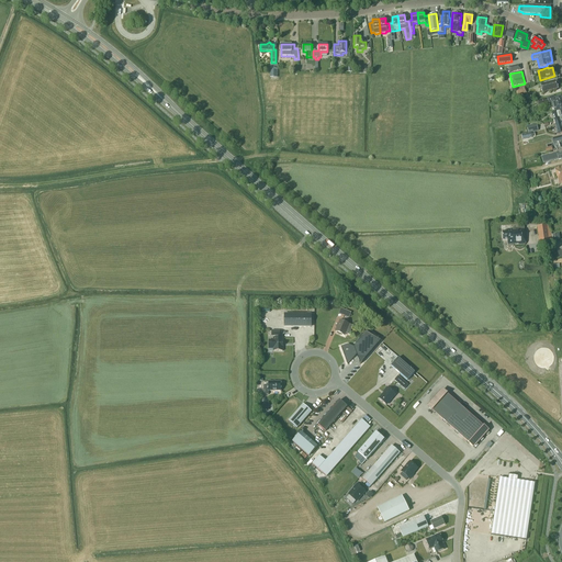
[(558,89),(555,81),(540,85),(542,93),(558,89)]
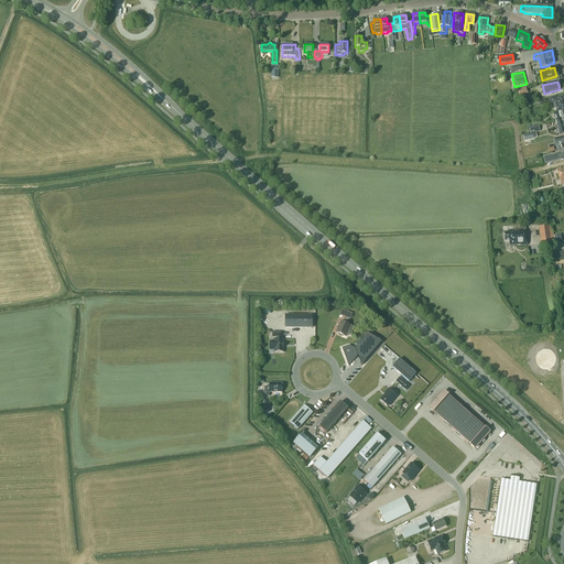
[(527,86),(517,88),(519,97),(529,94),(527,86)]
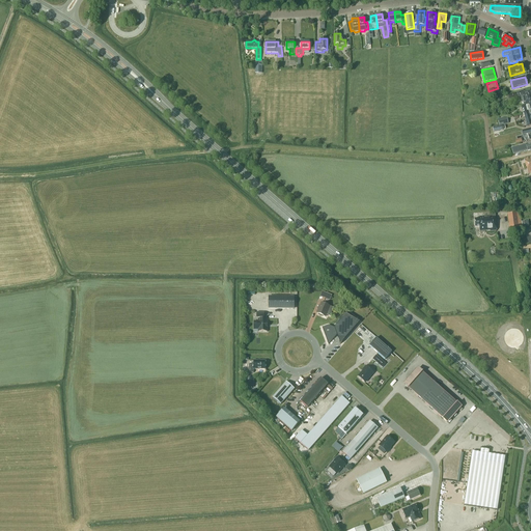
[(530,92),(530,93),(530,90),(524,92),(523,91),(508,95),(509,100),(521,96),(522,101),(523,101),(525,106),(530,104),(530,92)]
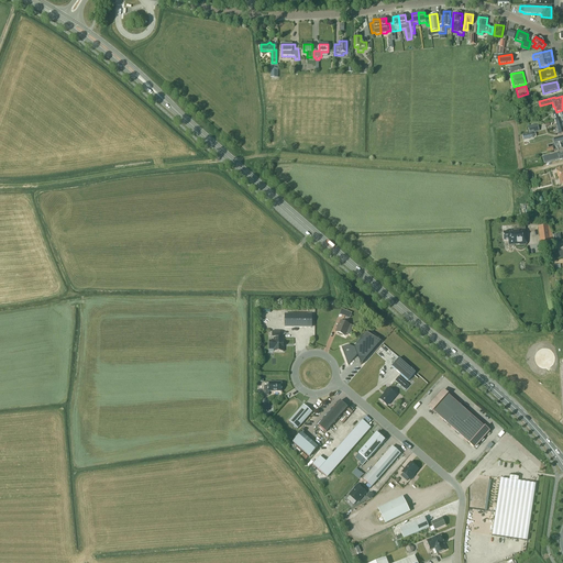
[(560,119),(562,118),(562,111),(553,114),(555,121),(561,119),(560,119)]
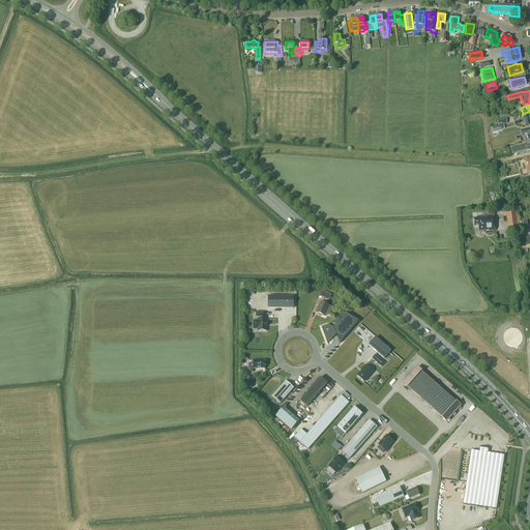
[(506,117),(497,119),(498,125),(507,123),(506,117)]
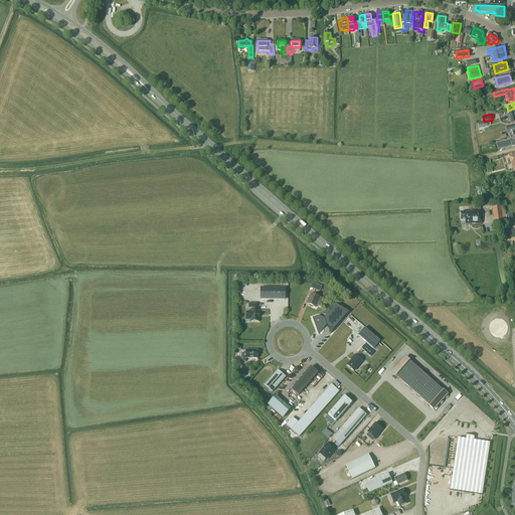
[(514,124),(506,127),(507,131),(511,130),(513,136),(514,135),(514,124)]
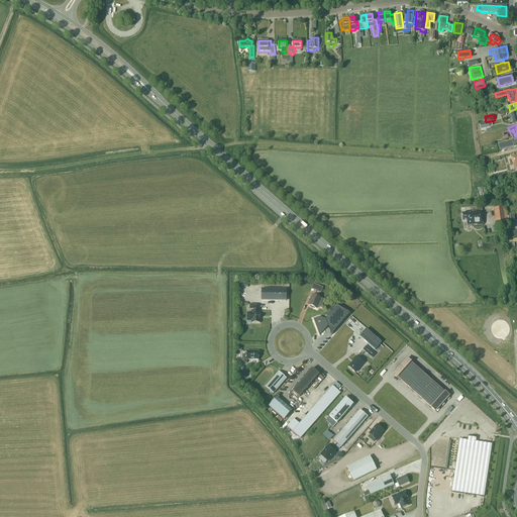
[(500,150),(516,145),(516,138),(514,139),(515,141),(512,141),(512,140),(498,143),(500,150)]
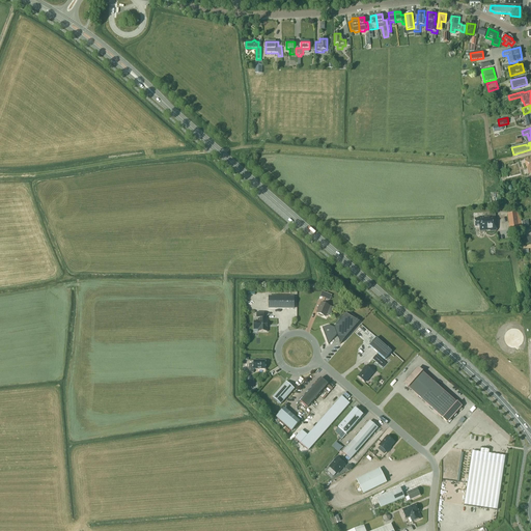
[(511,175),(521,174),(519,164),(509,165),(511,175)]
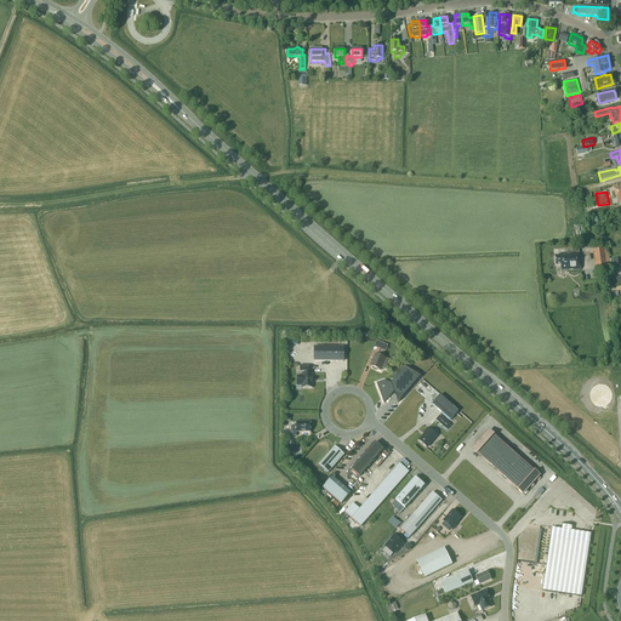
[(568,272),(568,271),(581,269),(581,268),(579,248),(573,249),(573,252),(560,254),(560,256),(556,256),(557,266),(562,265),(562,272),(568,272)]
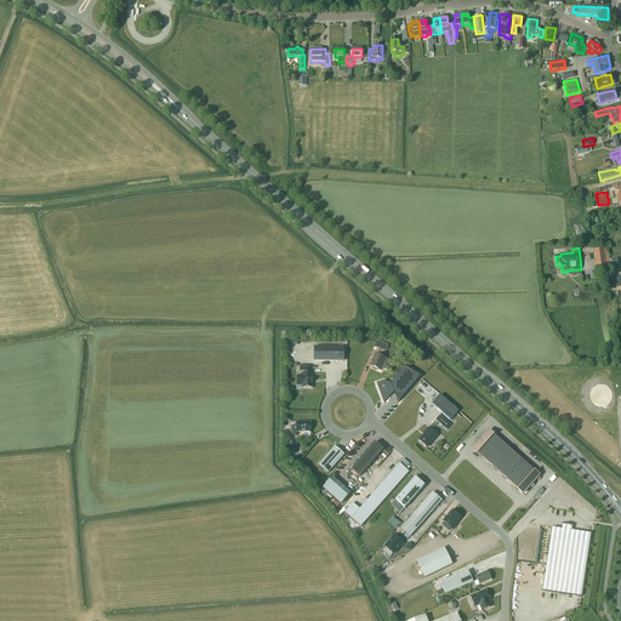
[(607,267),(604,249),(593,250),(596,268),(607,267)]
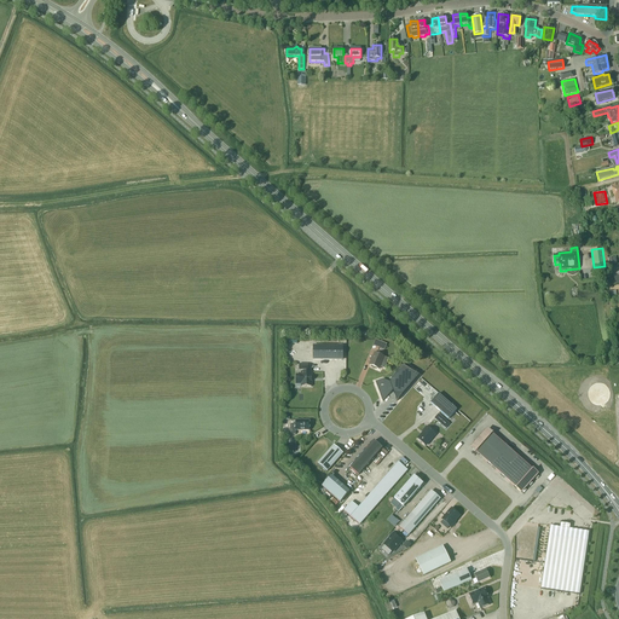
[(618,276),(607,278),(608,285),(618,283),(618,276)]
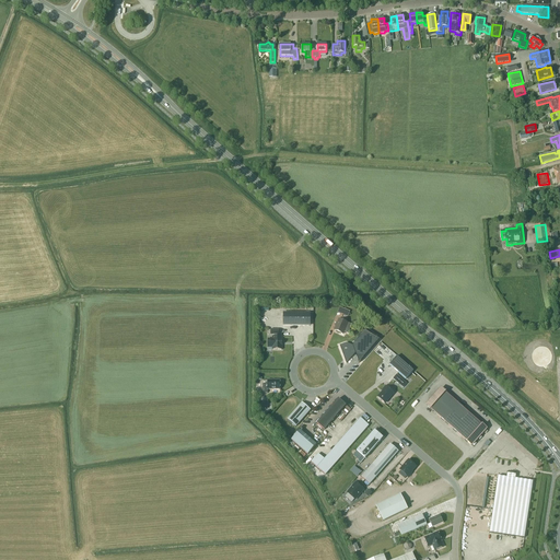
[(339,312),(349,316),(351,311),(341,306),(339,312)]
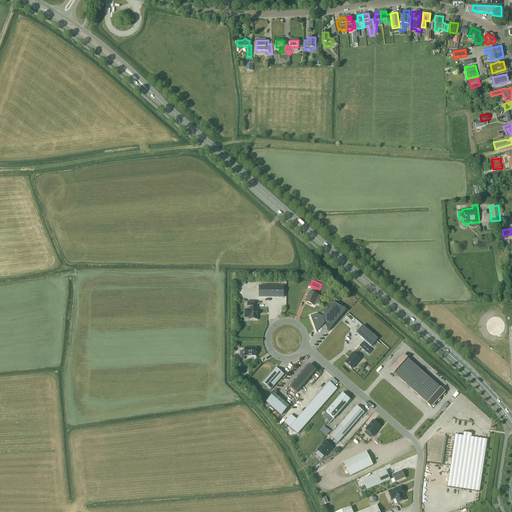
[(259,286),(259,297),(283,297),(284,287),(259,286)]
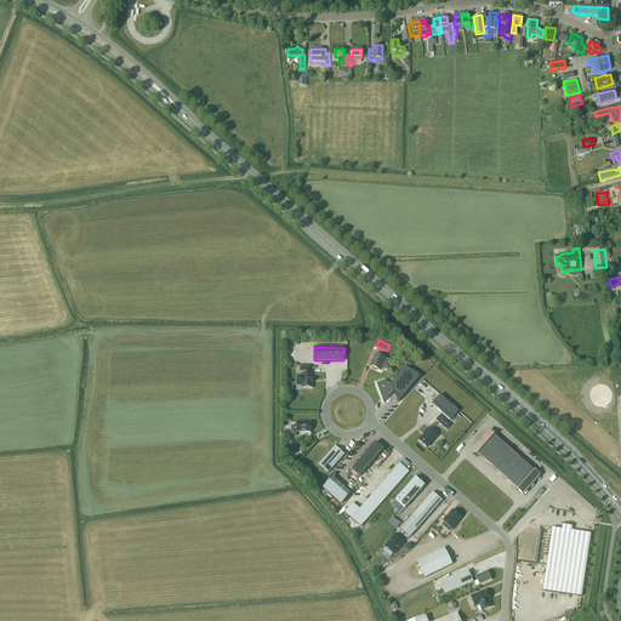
[(386,370),(389,360),(376,354),(371,366),(381,370),(381,368),(386,370)]
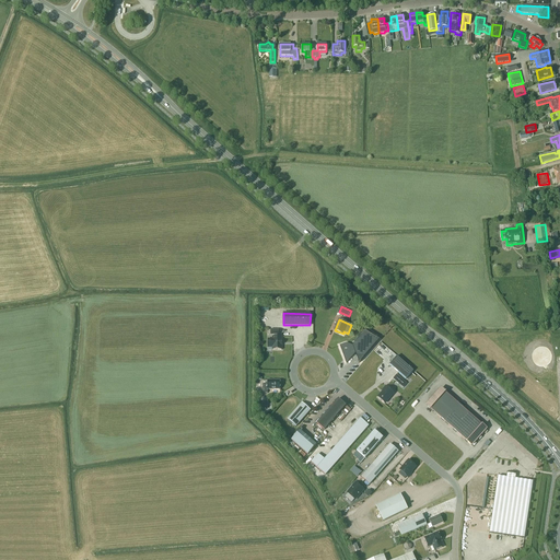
[(272,348),(272,350),(282,350),(282,337),(277,337),(277,335),(279,335),(279,329),(270,329),(270,335),(273,335),(273,337),(272,337),(272,339),(268,339),(268,348),(272,348)]
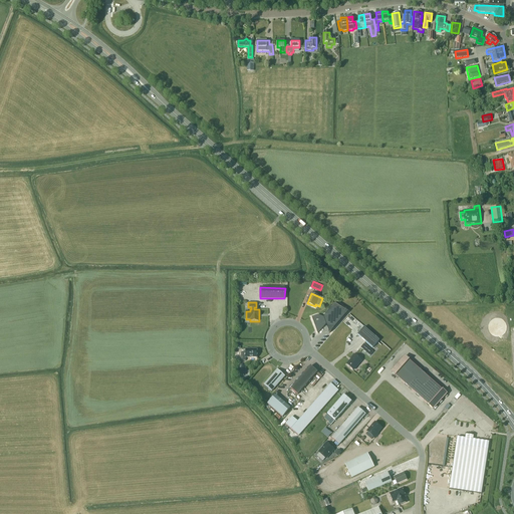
[(317,315),(312,317),(318,333),(326,324),(329,333),(348,312),(336,302),(323,317),(317,315)]
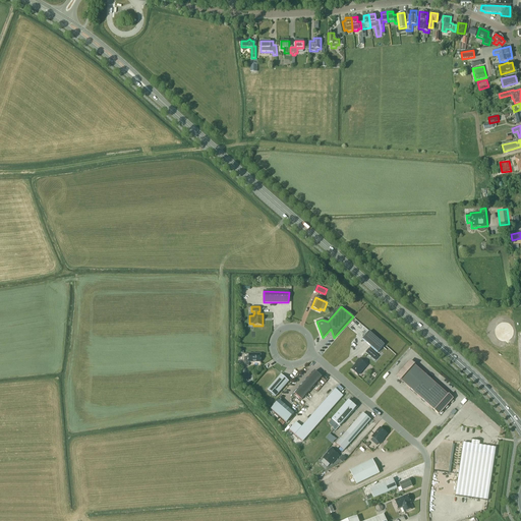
[(369,332),(362,339),(378,353),(385,345),(369,332)]
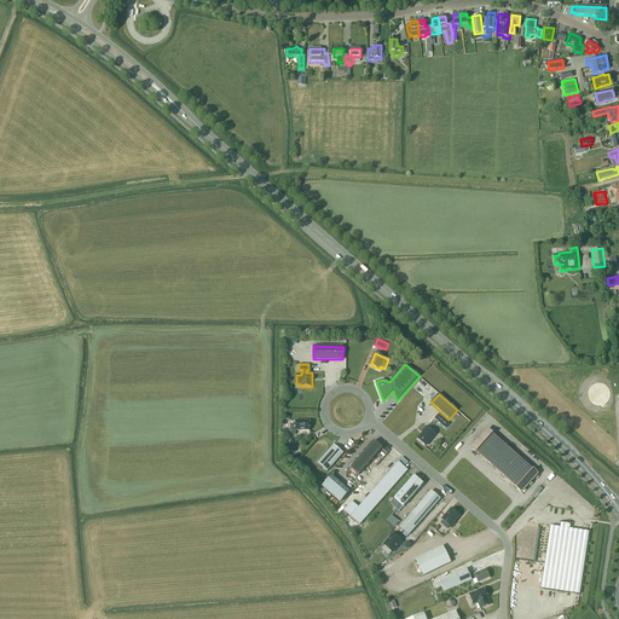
[(310,431),(310,421),(295,420),(295,424),(290,424),(290,435),(296,435),(296,431),(310,431)]
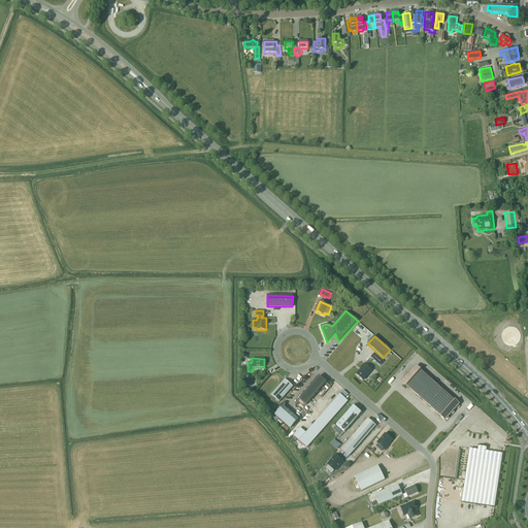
[(366,376),(371,370),(364,364),(360,368),(361,369),(356,374),(363,381),(363,380),(364,380),(366,377),(366,376)]
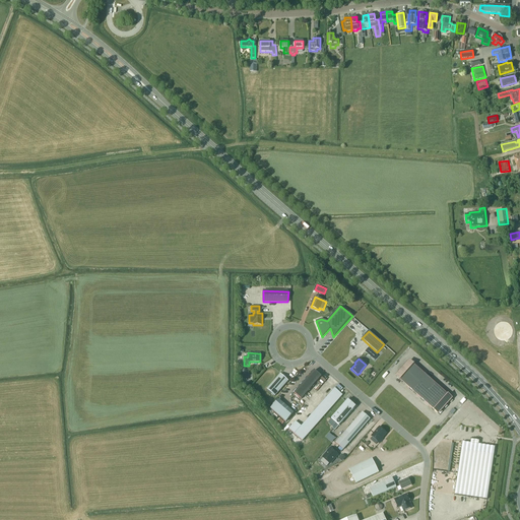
[(412,377),(419,370),(409,361),(396,376),(405,385),(412,377)]
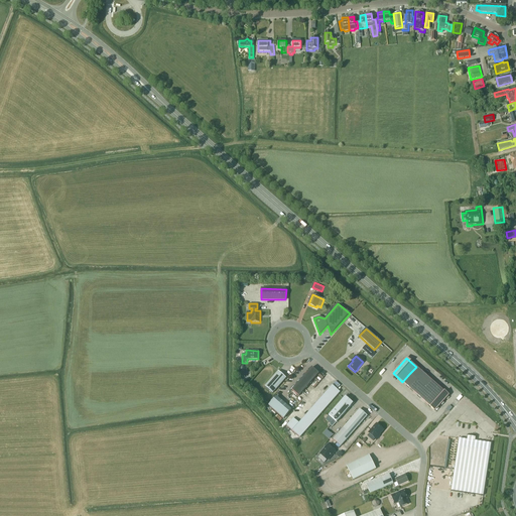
[(431,380),(416,367),(409,374),(416,381),(424,388),(431,380)]
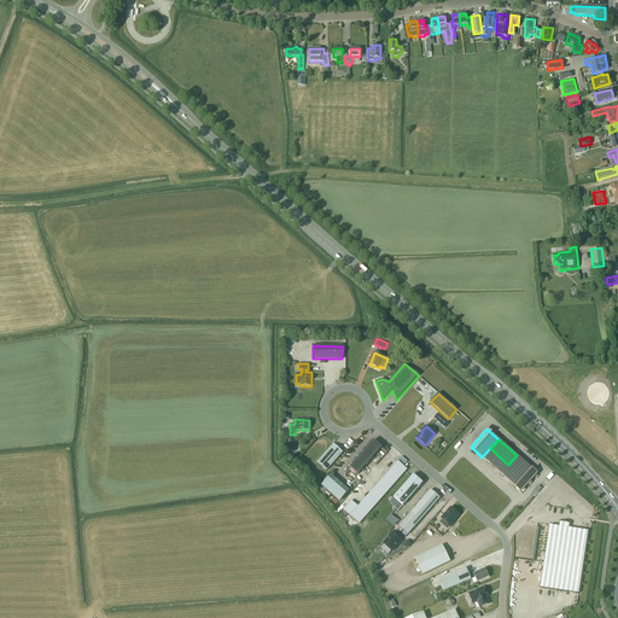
[(382,448),(373,441),(350,467),(357,474),(382,448)]
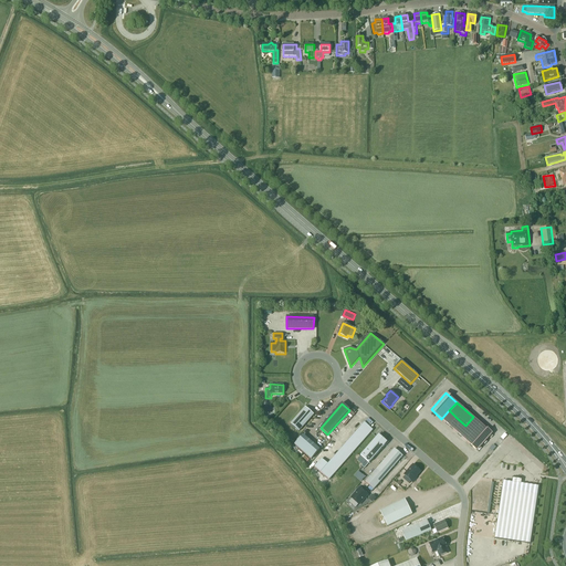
[(291,423),(299,431),(314,415),(305,407),(291,423)]
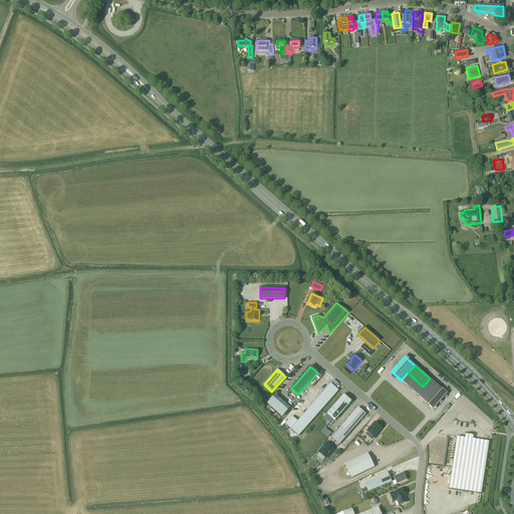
[(415,379),(408,372),(401,380),(409,388),(415,379)]
